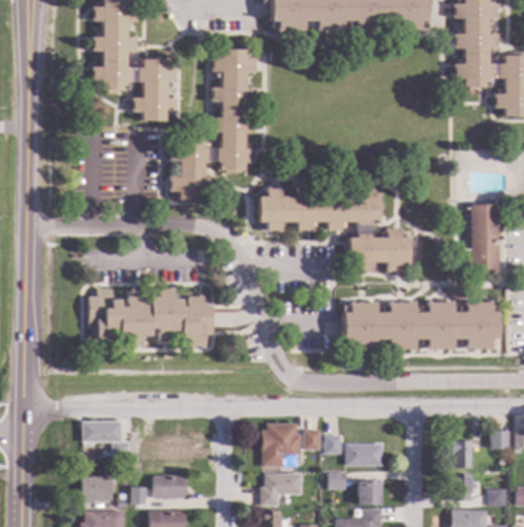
[(128,0),(128,6),(139,6),(139,9),(137,9),(137,18),(139,18),(139,21),(128,21),(128,36),(139,36),(139,40),(136,40),(136,48),(137,48),(137,51),(128,51),(127,66),(144,67),(144,59),(168,59),(167,67),(178,67),(178,70),(177,70),(177,79),(178,79),(178,82),(168,82),(167,97),(178,98),(178,101),(176,100),(176,109),(178,109),(178,113),(167,112),(167,120),(143,119),(143,112),(132,112),(132,110),(132,109),(134,109),(134,100),(133,100),(133,96),(143,96),(144,81),(134,81),(128,81),(128,89),(121,89),(102,88),(102,81),(93,81),(93,78),(94,78),(94,69),(93,69),(93,66),(102,66),(103,50),(93,50),(93,48),(94,48),(95,39),(93,39),(93,36),(103,36),(103,21),(93,20),(93,17),(95,17),(95,9),(94,9),(94,6),(103,6),(103,0),(128,0)]
